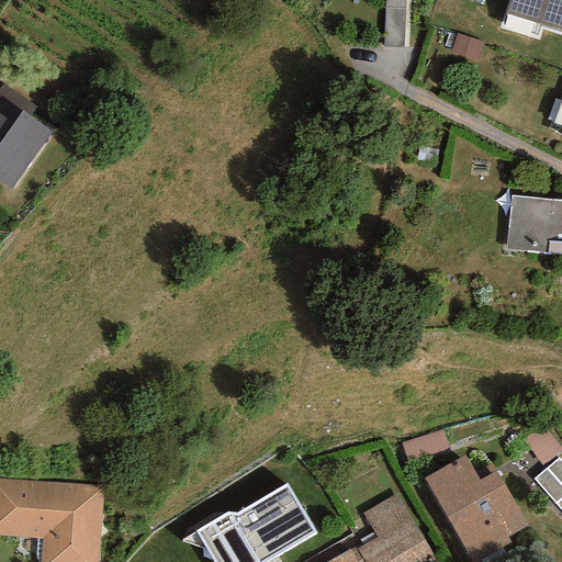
[(403,48),(404,0),(384,0),(383,47),(403,48)]
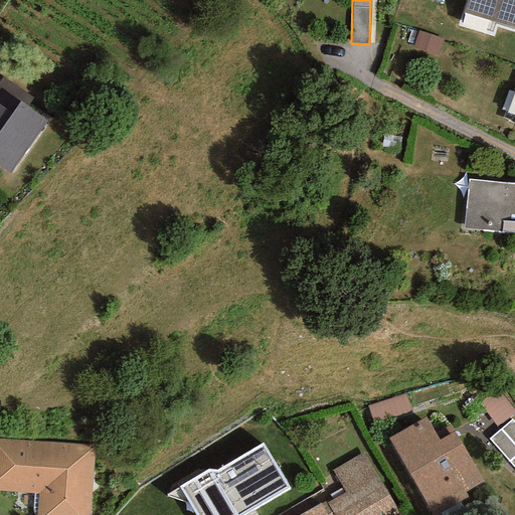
[(514,0),(466,0),(462,13),(514,28),(514,0)]
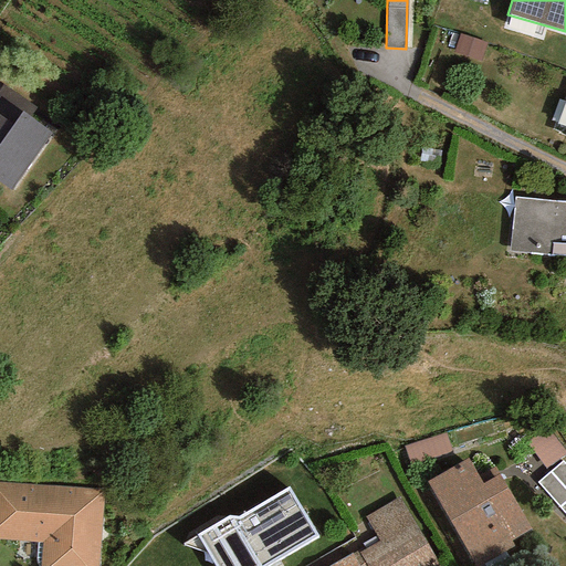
[(485,43),(460,35),(453,54),(480,62),(485,43)]
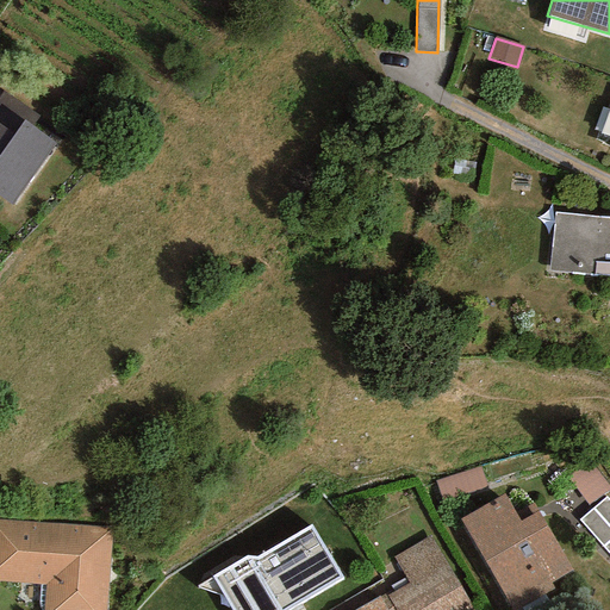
[(38,117),(2,92),(0,94),(0,197),(12,205),(56,143),(32,125),(38,117)]
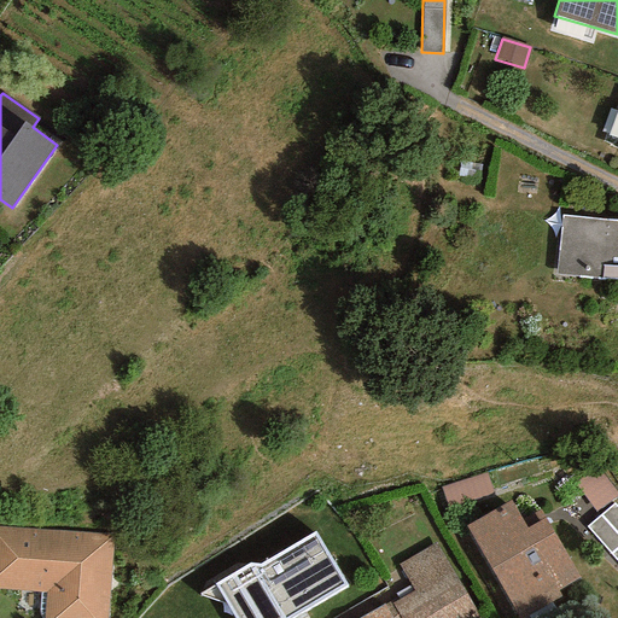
[(617,221),(561,216),(555,274),(617,280),(617,221)]
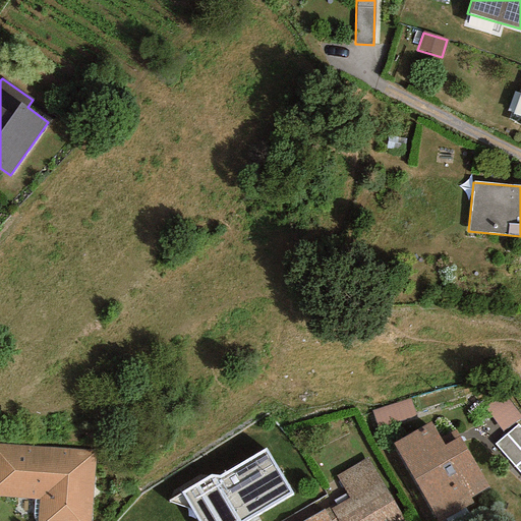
[(488,487),(459,437),(455,428),(440,438),(430,422),(393,444),(438,520),(442,520),(473,503),(470,499),(488,487)]
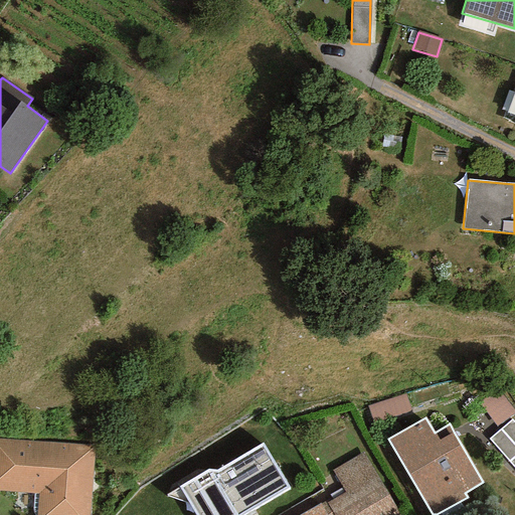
[(514,421),(512,418),(488,439),(514,470),(514,421)]
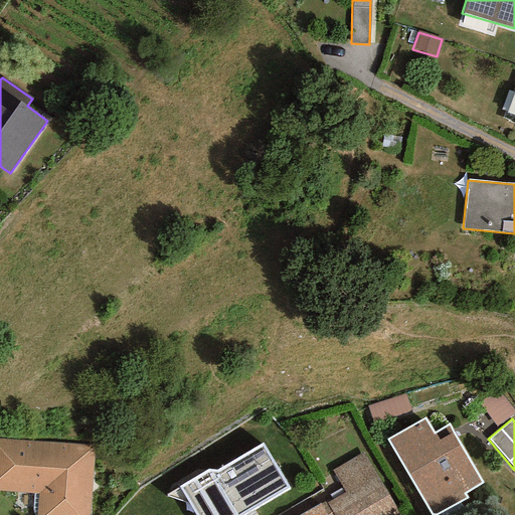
[(89,514),(95,446),(0,438),(0,491),(38,494),(36,514),(89,514)]
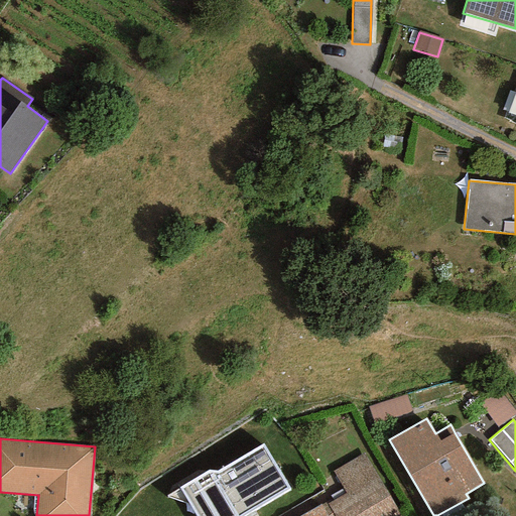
[(208,471),(179,488),(166,497),(188,505),(195,515),(244,515),(289,489),(262,444),(217,471),(208,471)]
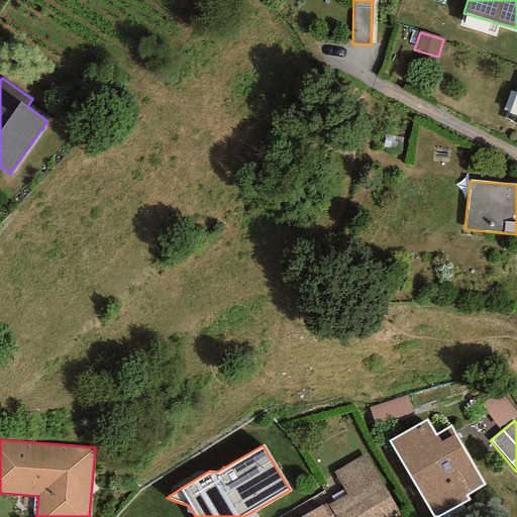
[(345,495),(327,505),(334,516),(401,516),(365,454),(333,473),(345,495)]
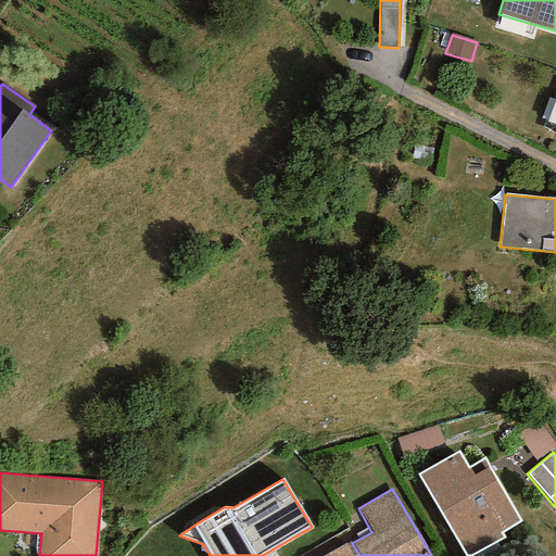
[(359,555),(352,543),(350,541),(324,555),(359,555)]
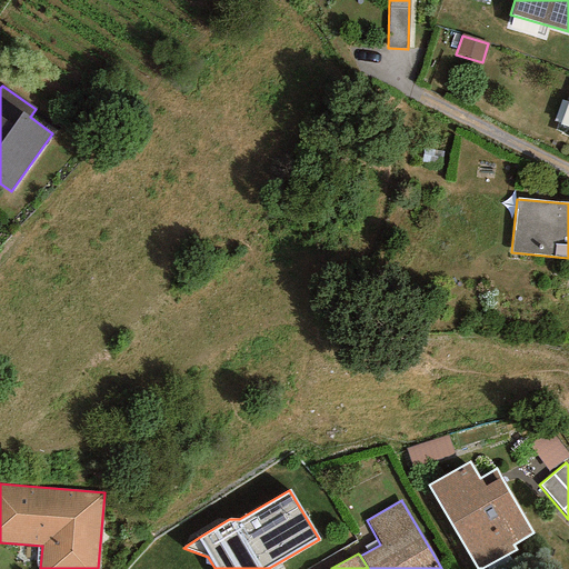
All buildings are outlined.
